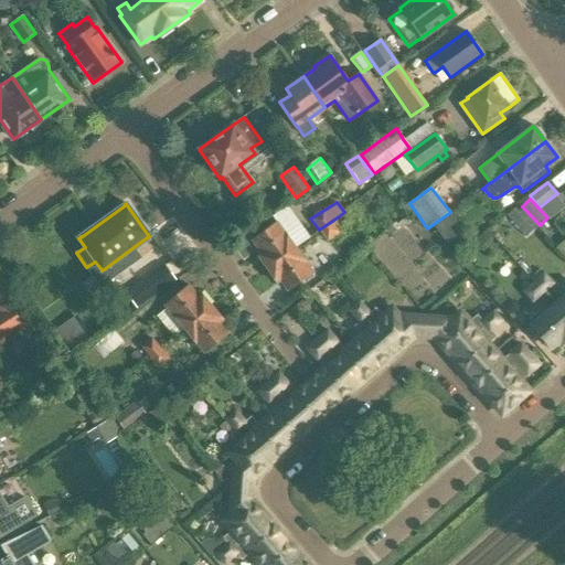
[(273,215),(277,223),(252,241),(258,251),(255,253),(266,268),(295,247),(287,236),(301,225),(287,205),(273,215)]
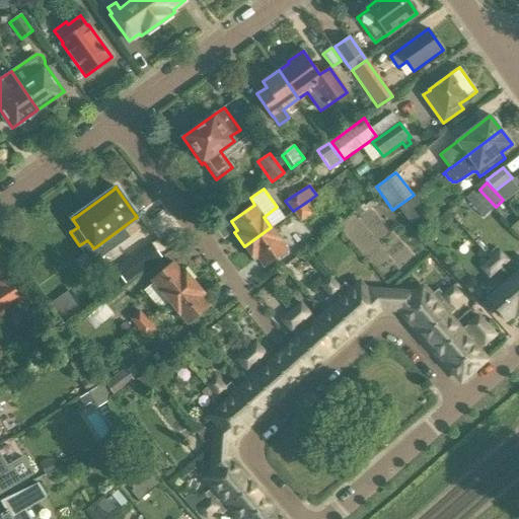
[(465,198),(483,218),(493,209),(474,190),(465,198)]
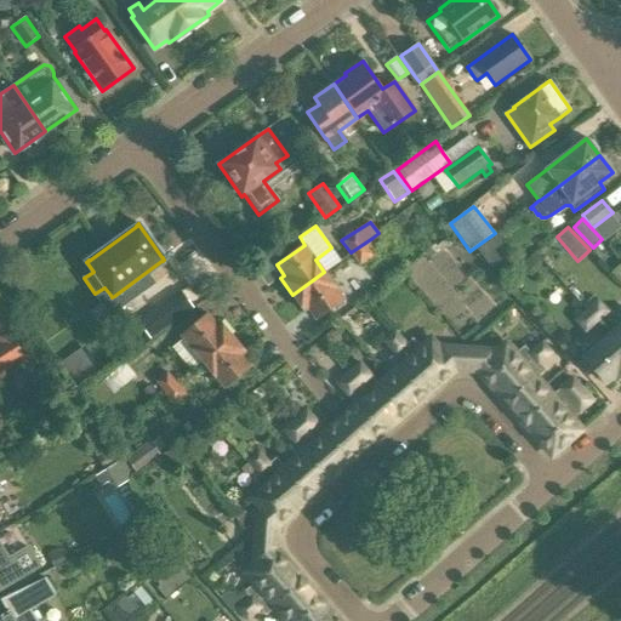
[(497,235),(477,249),(493,268),(503,260),(496,251),(505,244),(497,235)]
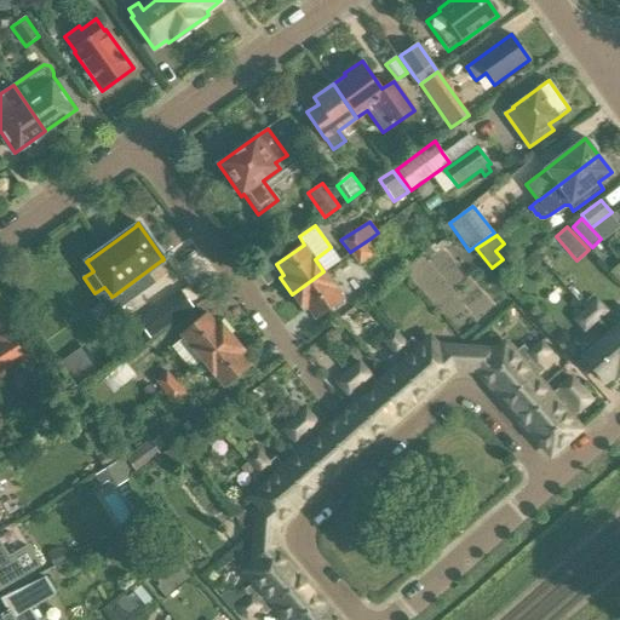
[(380,248),(372,237),(350,252),(359,265),(373,256),(380,248)]
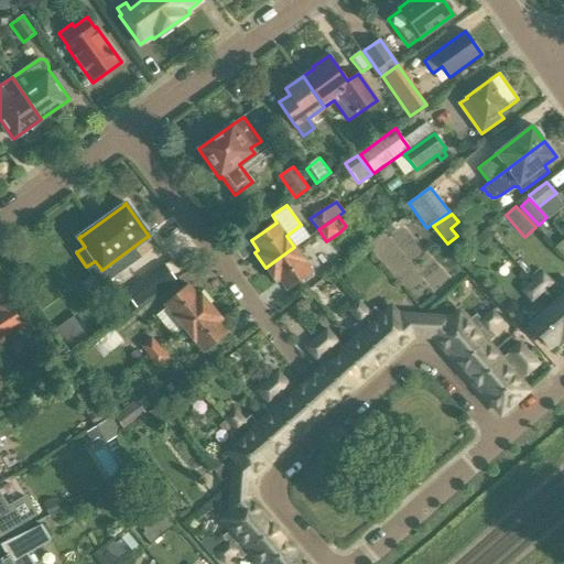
[(312,272),(294,247),(266,268),(277,283),(280,280),(286,290),(312,272)]
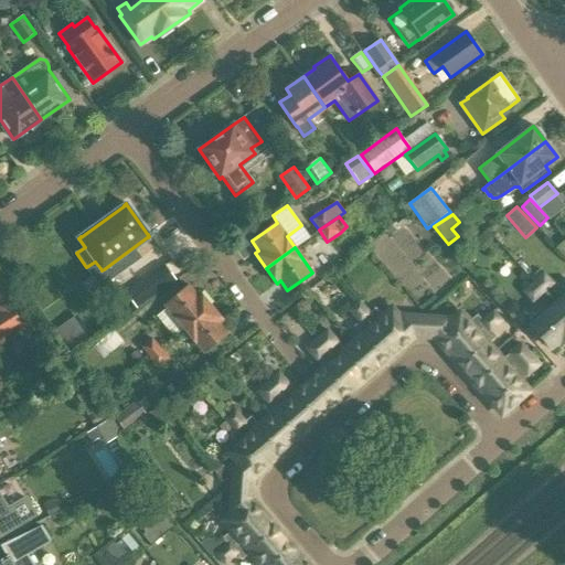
[(163,265),(137,285),(148,300),(174,280),(163,265)]
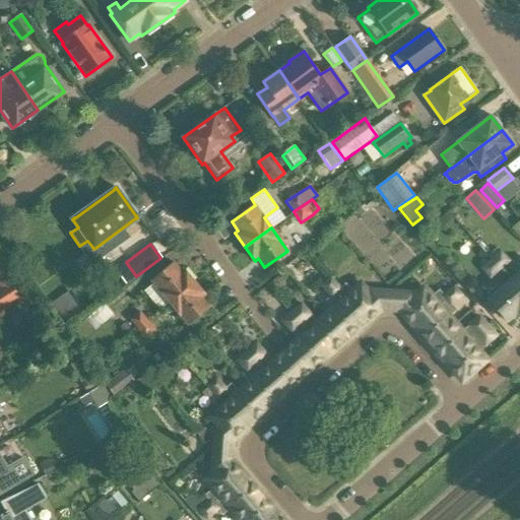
[(490,257),(501,270),(512,262),(501,248),(490,257)]
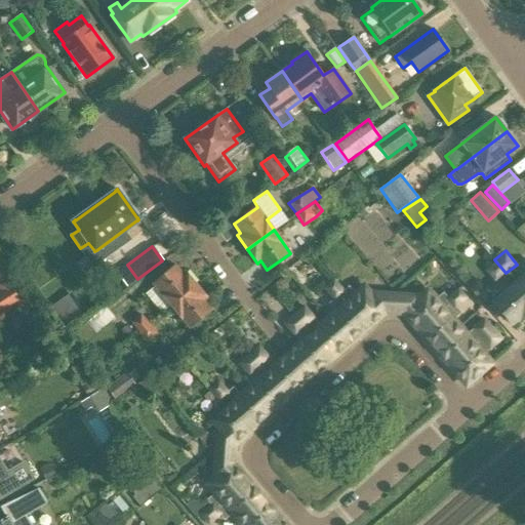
[(506,273),(494,259),(483,268),(494,282),(506,273)]
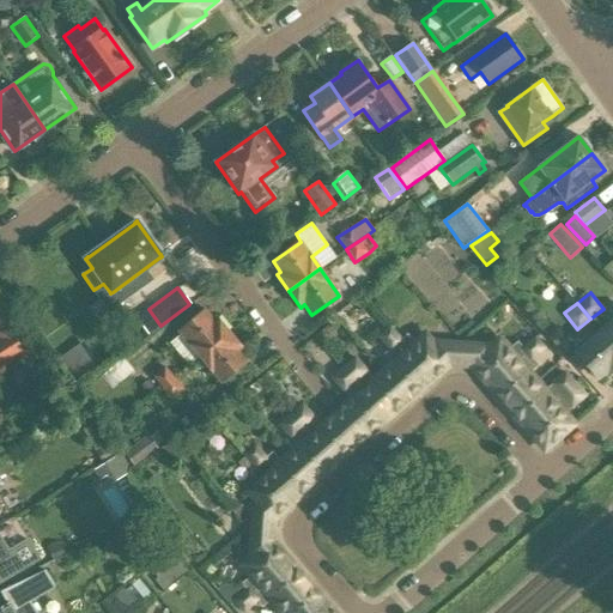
[(17,307),(6,314),(18,333),(30,326),(17,307)]
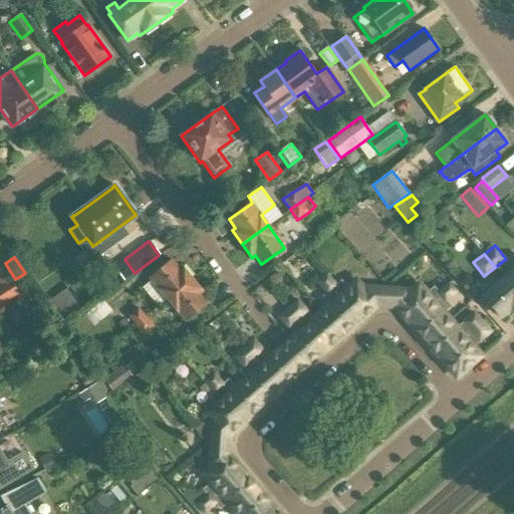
[(0,260),(0,309),(12,302),(15,307),(28,299),(15,279),(5,263),(3,260),(3,259),(0,260)]
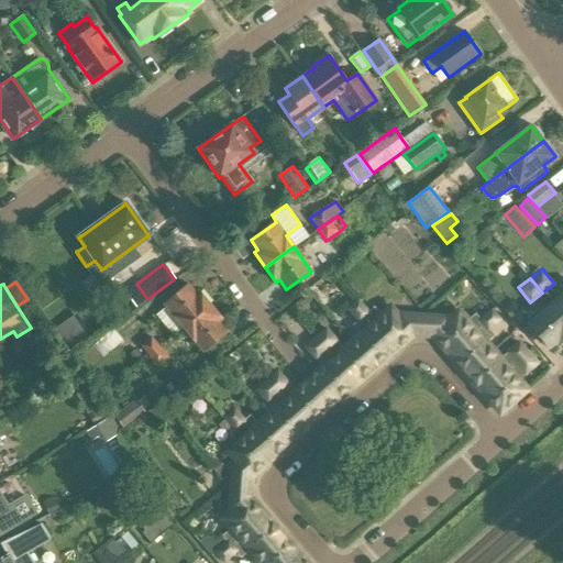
[(195,294),(188,285),(164,305),(184,328),(210,306),(198,290),(195,294)]
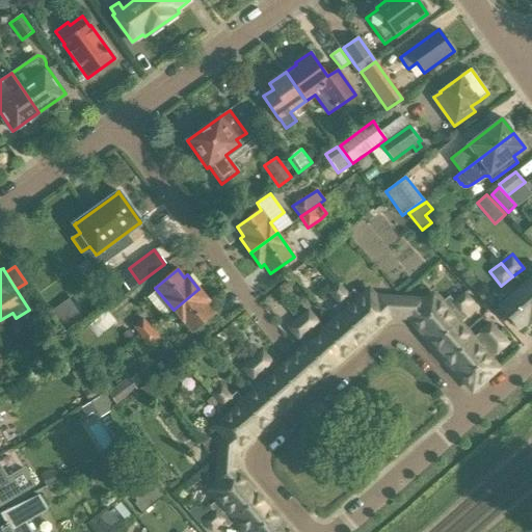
[(531,275),(521,286),(531,298),(531,275)]
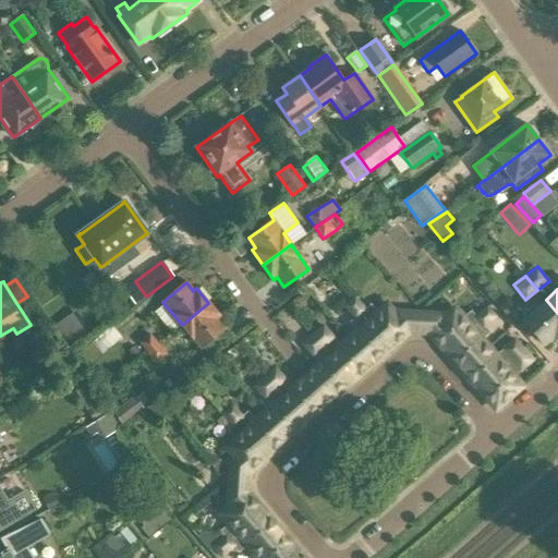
[(346,307),(354,317),(360,314),(364,310),(354,299),(346,307)]
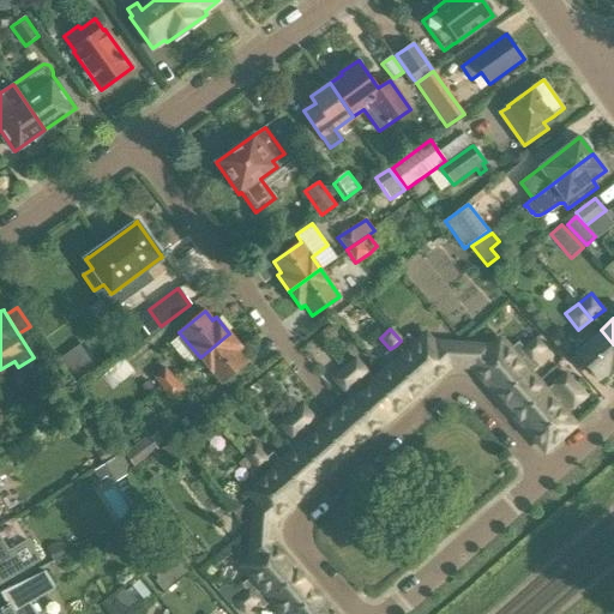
[(613,371),(613,344),(601,330),(576,351),(599,379),(608,371),(612,374),(613,371)]
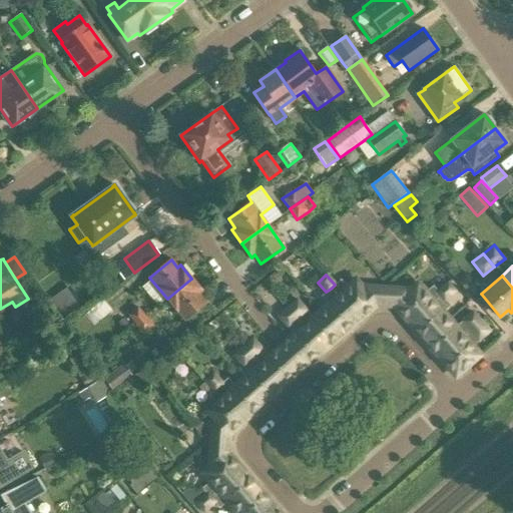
[(203,292),(191,279),(167,299),(185,321),(207,303),(200,294),(203,292)]
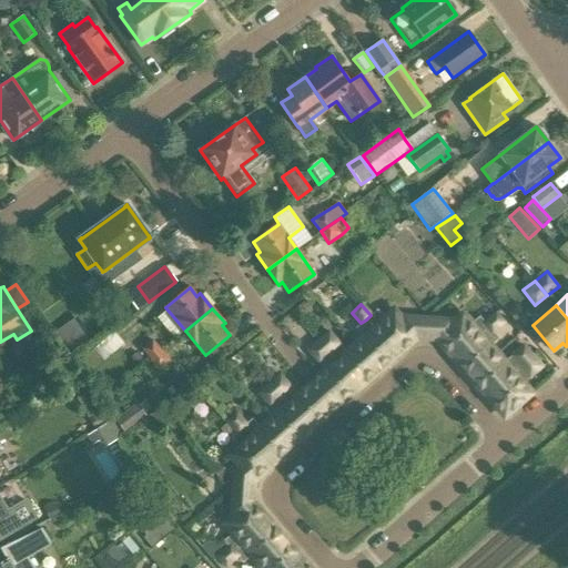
[(371,315),(366,320),(383,340),(396,354),(402,350),(416,336),(425,337),(427,337),(428,321),(426,321),(401,318),(394,312),(385,318),(377,310),(371,315)]
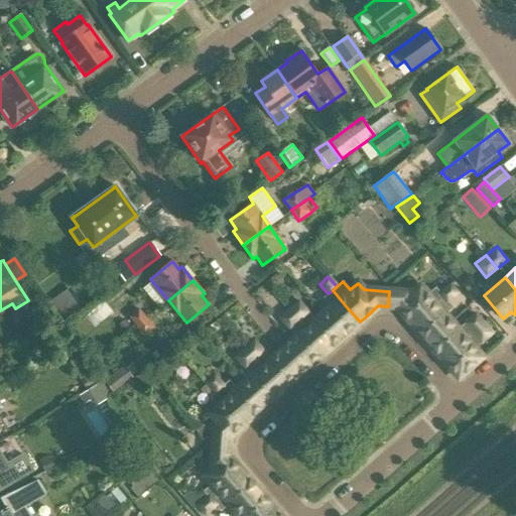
[(444,297),(448,301),(458,293),(450,284),(440,293),(444,297)]
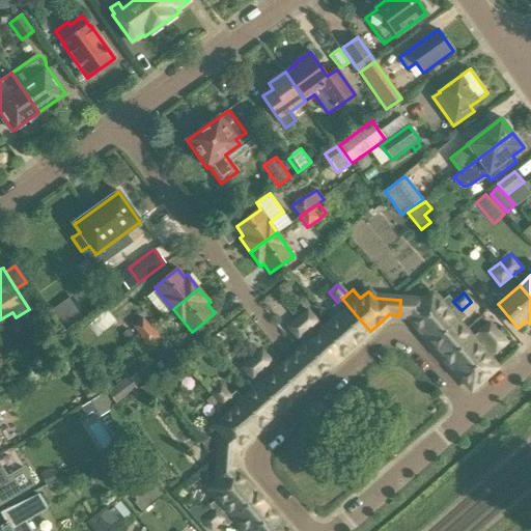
[(400,300),(399,315),(401,315),(410,316),(419,327),(421,330),(425,334),(435,327),(457,306),(453,302),(448,296),(440,304),(432,296),(426,302),(402,300),(400,300)]
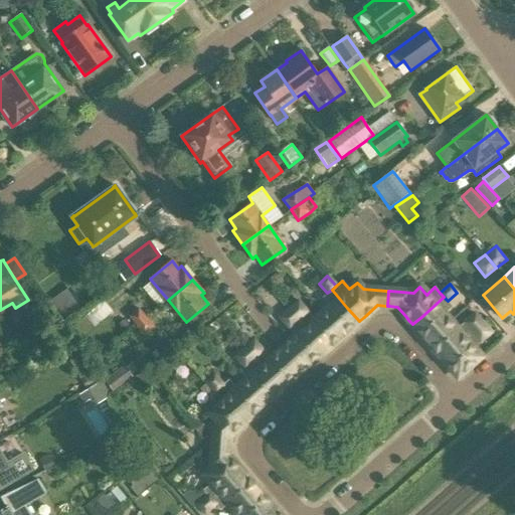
[(329,307),(322,313),(342,336),(355,325),(359,321),(347,308),(332,290),(327,293),(328,294),(322,298),(329,307)]
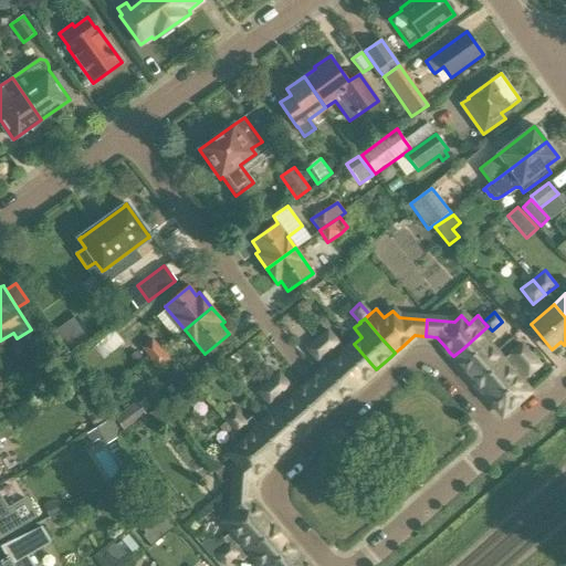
[(463,348),(453,356),(458,362),(470,376),(494,354),(488,345),(496,337),(492,331),(488,326),(463,348)]
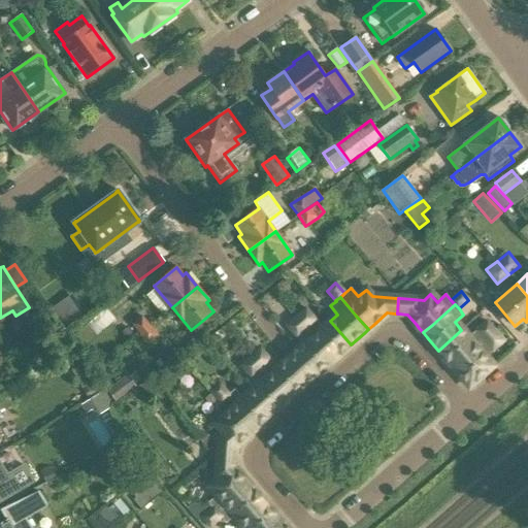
[(306,308),(297,317),(306,329),(317,321),(306,308)]
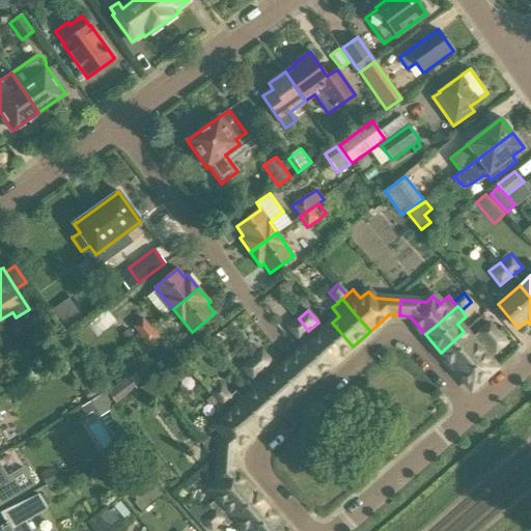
[(140,336),(150,327),(143,317),(132,326),(140,336)]
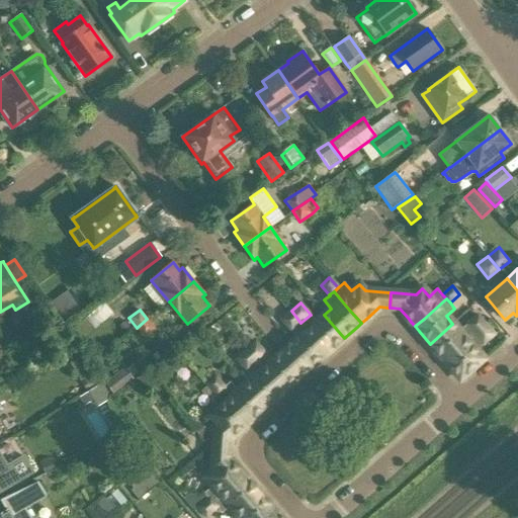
[(281,320),(291,331),(300,323),(291,311),(281,320)]
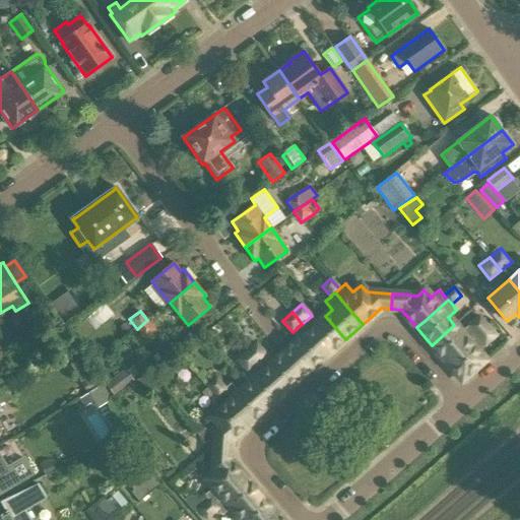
[(312,316),(302,324),(328,354),(333,350),(345,339),(325,316),(318,323),(312,316)]
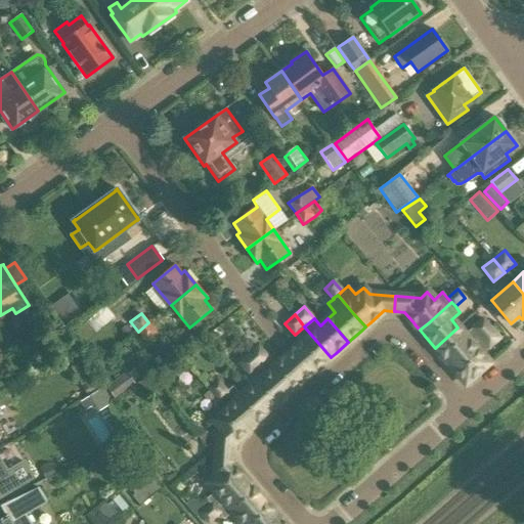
[(480,339),(491,329),(483,318),(472,329),(480,339)]
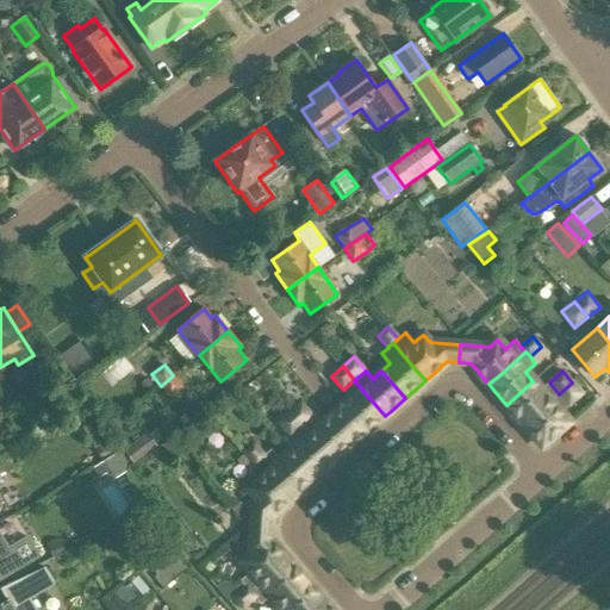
[(182,387),(173,375),(161,386),(169,397),(182,387)]
